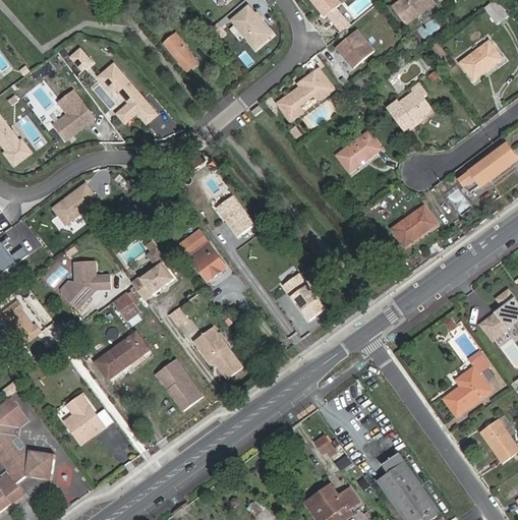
[(309,0),(324,17),(341,3),(339,0),(309,0)]
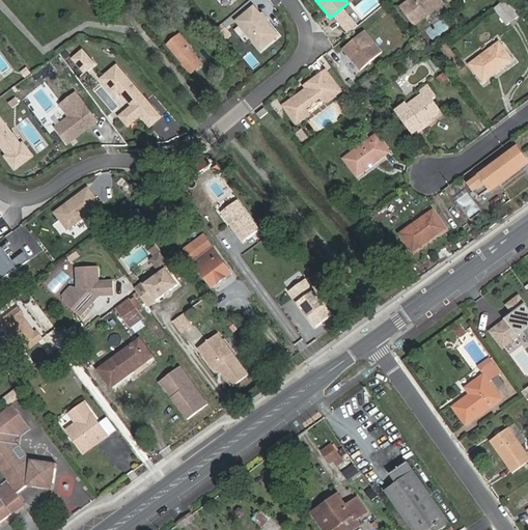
[(407,0),(398,6),(412,24),(440,3),(438,0),(407,0)]
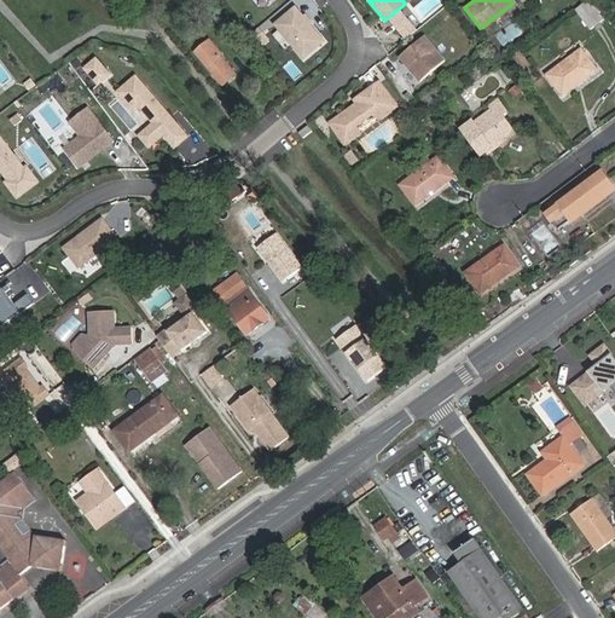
[(572,9),(587,30),(601,19),(587,0),(585,0),(572,9)]
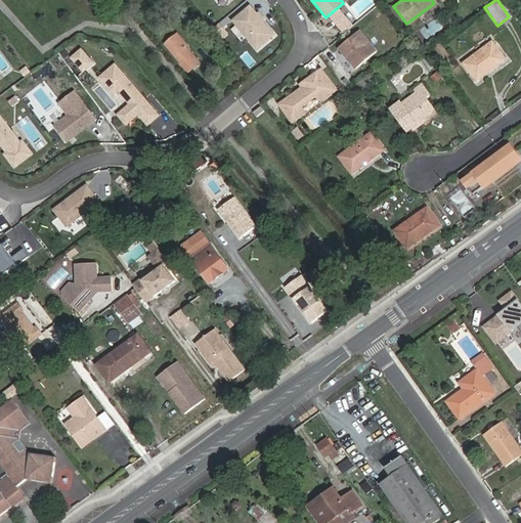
[(250,4),(230,19),(255,50),(274,35),(250,4)]
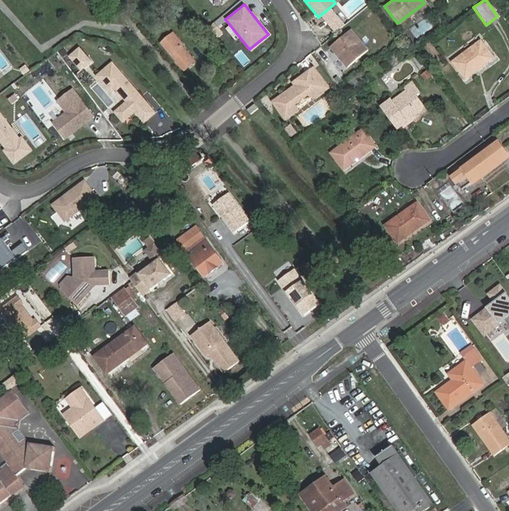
[(351,28),(328,46),(346,67),(368,49),(351,28)]
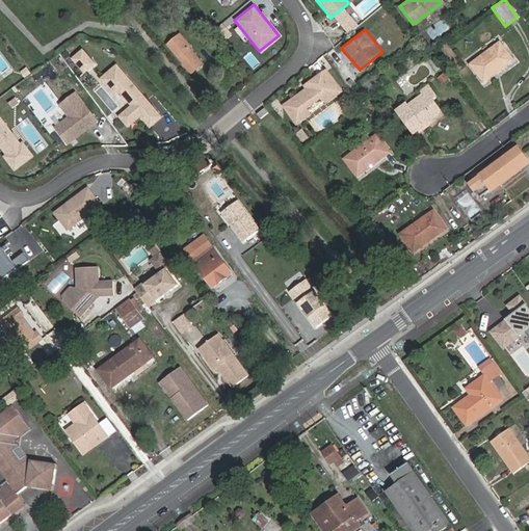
[(177,34),(165,44),(177,59),(187,73),(200,62),(186,47),(187,45),(178,33),(177,34)]
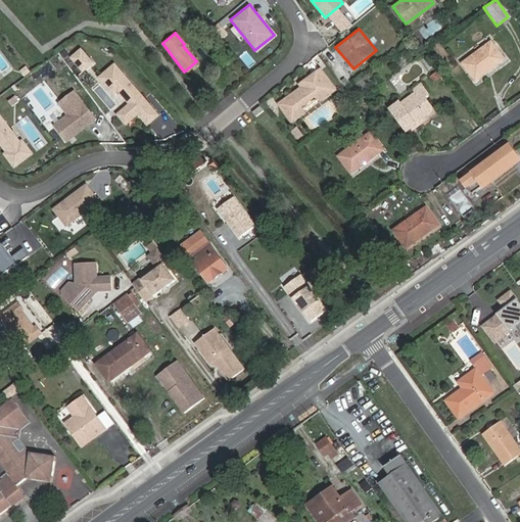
[(474,80),(502,58),(488,42),(461,62),(474,80)]
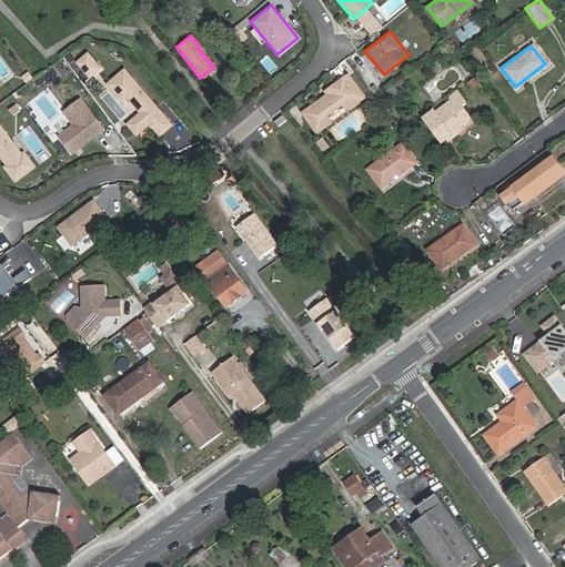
[(88,52),(76,62),(89,78),(100,68),(88,52)]
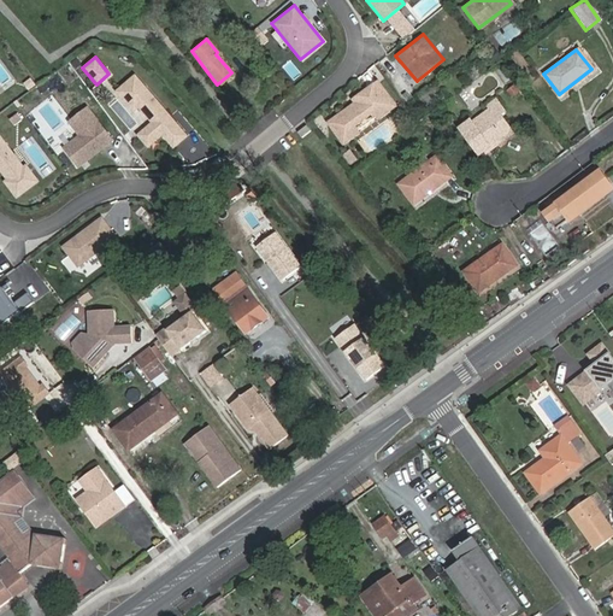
[(149,122),(135,134),(147,147),(161,135),(172,148),(188,135),(176,122),(153,95),(152,93),(135,74),(115,91),(133,112),(139,107),(149,122)]
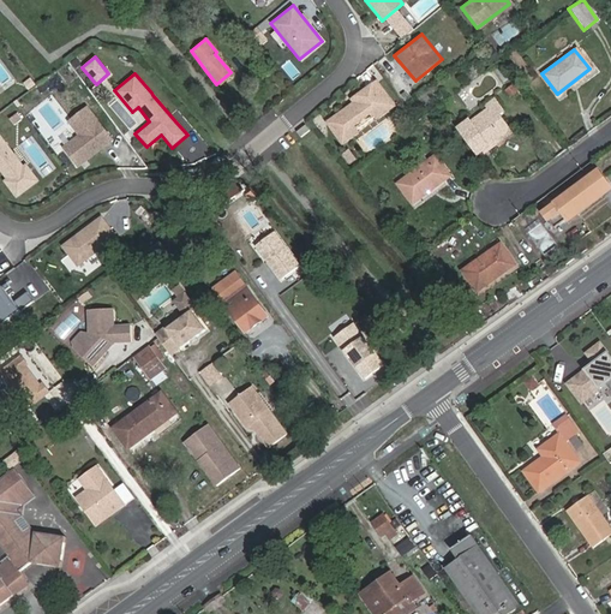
[(377,79),(349,99),(352,102),(325,120),(341,144),(395,106),(379,82),(377,79)]
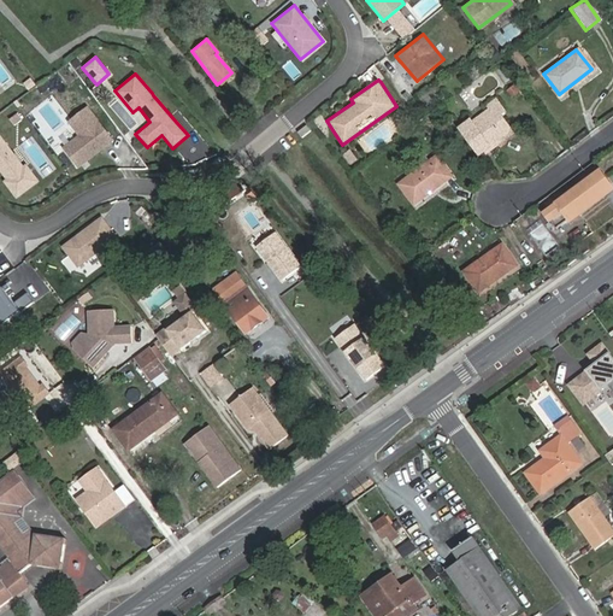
[(489,110),(470,123),(469,121),(467,119),(458,127),(477,154),(508,129),(497,113),(502,110),(494,98),(485,104),(489,110)]
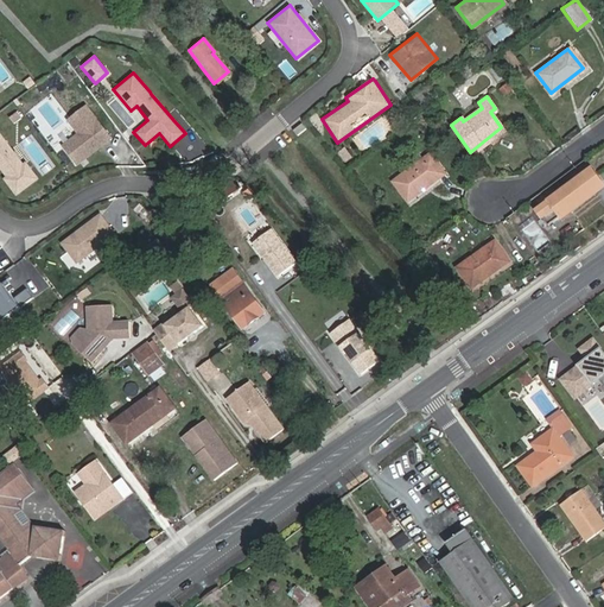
[(76,134),(61,145),(76,165),(113,138),(97,118),(97,119),(87,105),(65,120),(76,134)]
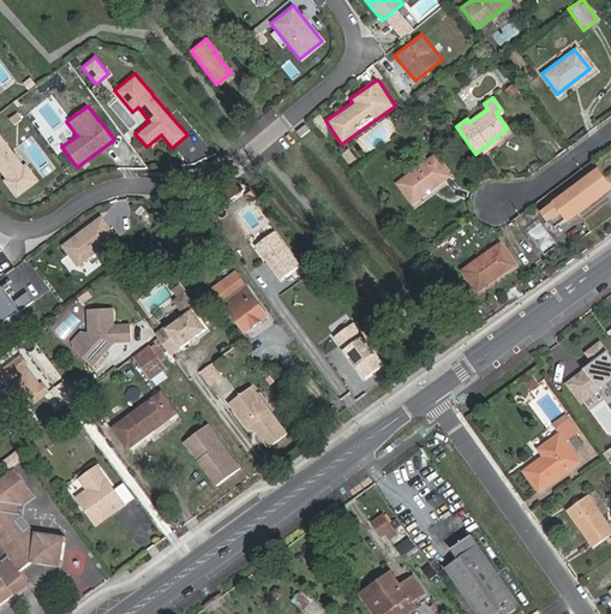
[(177,108),(172,113),(186,130),(191,125),(177,108)]
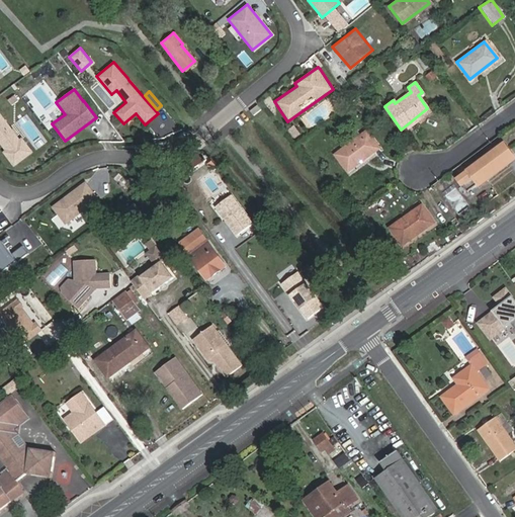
[(15,165),(32,152),(20,137),(18,139),(0,113),(0,145),(4,150),(1,152),(12,167),(15,165)]
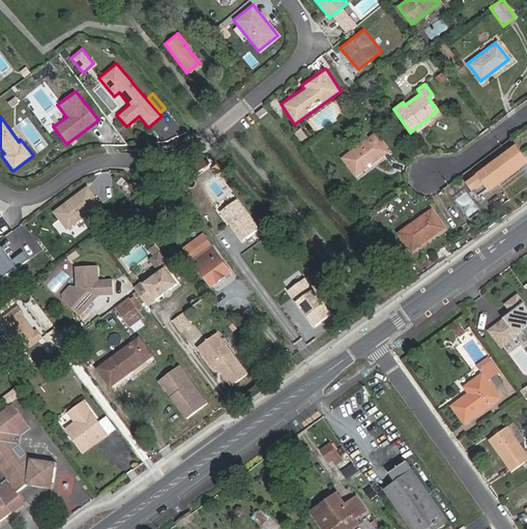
[(35,150),(46,141),(42,137),(41,137),(25,116),(13,124),(35,150)]
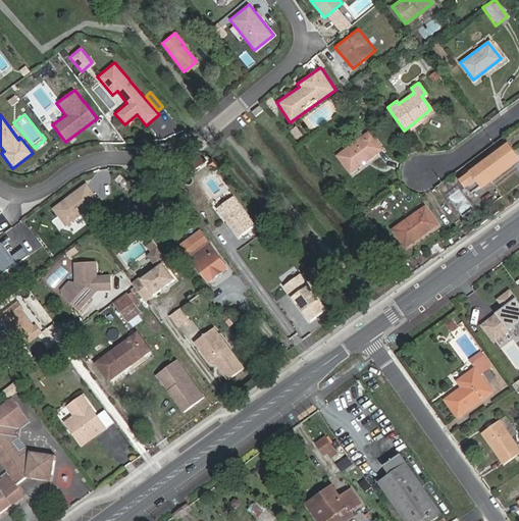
[(295,125),(290,131),(296,139),(302,135),(295,125)]
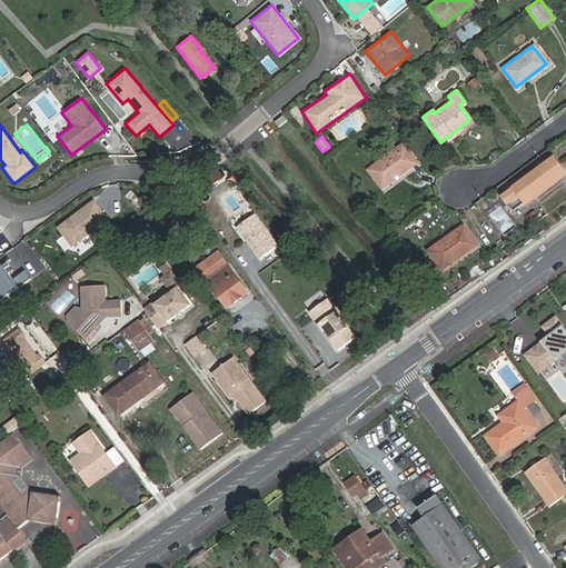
[(379,188),(415,161),(400,142),(366,169),(379,188)]
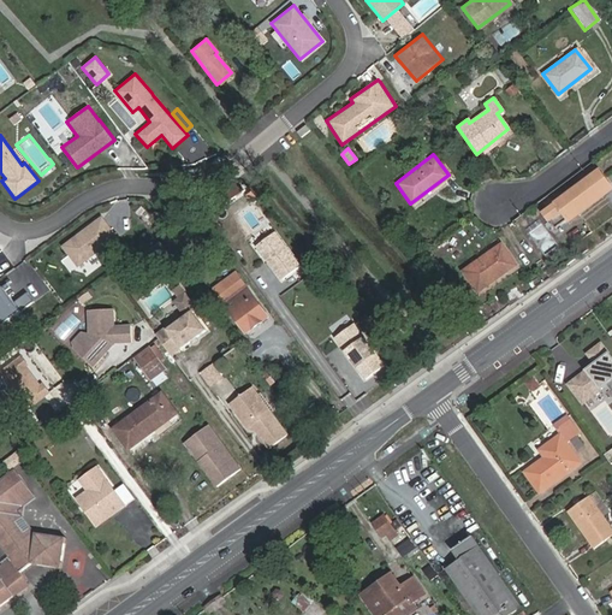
[(596,170),(553,202),(565,219),(610,187),(596,170)]
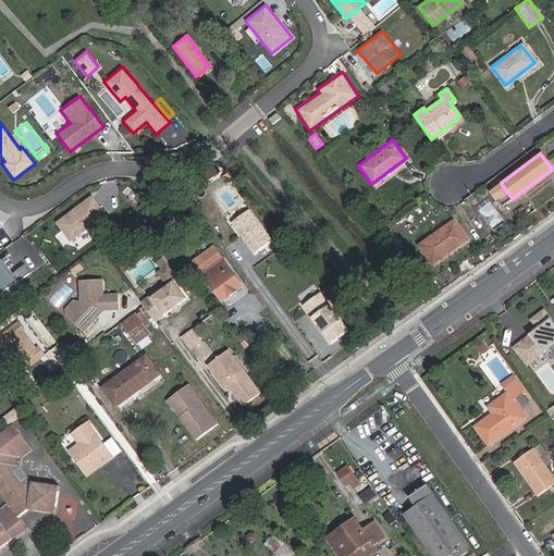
[(507,197),(499,204),(501,206),(512,198),(501,183),(499,184),(507,197)]
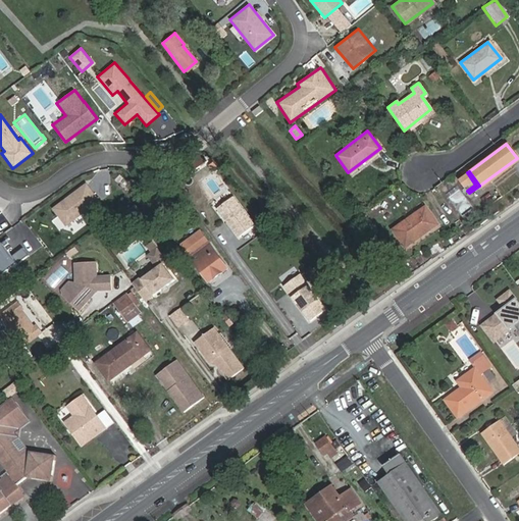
[(459,178),(467,191),(475,185),(467,172),(459,178)]
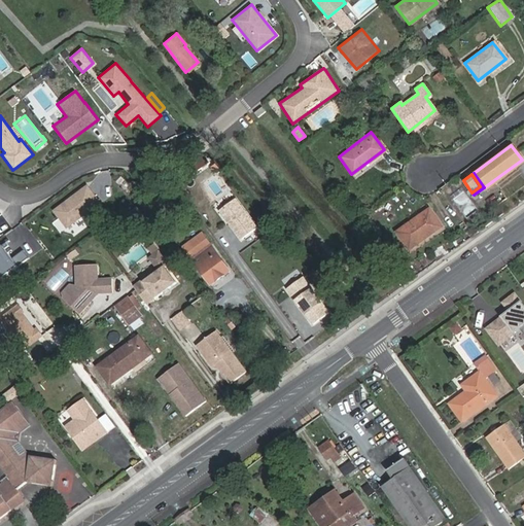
[(201,200),(208,194),(195,177),(187,183),(201,200)]
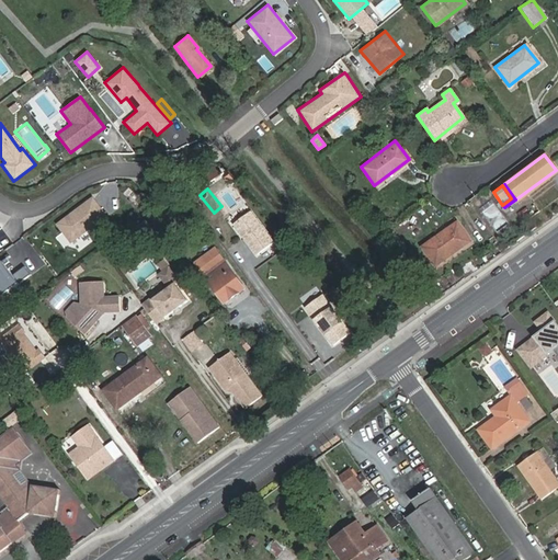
[(93,196),(55,224),(69,244),(107,216),(93,196)]
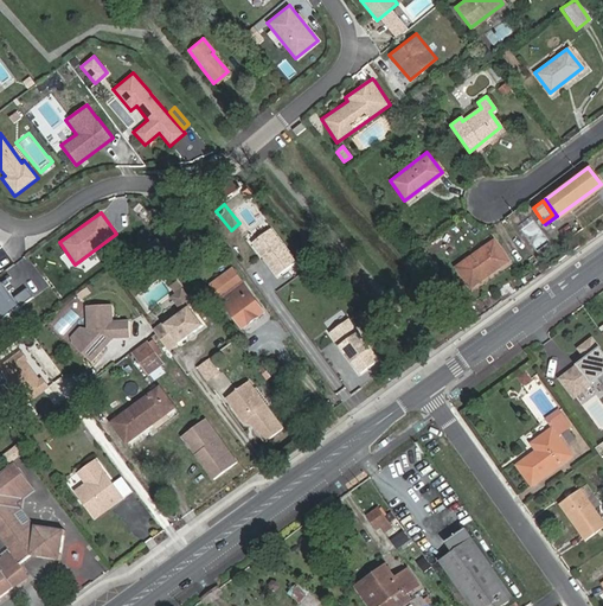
[(271,224),(249,238),(273,275),(295,261),(271,224)]
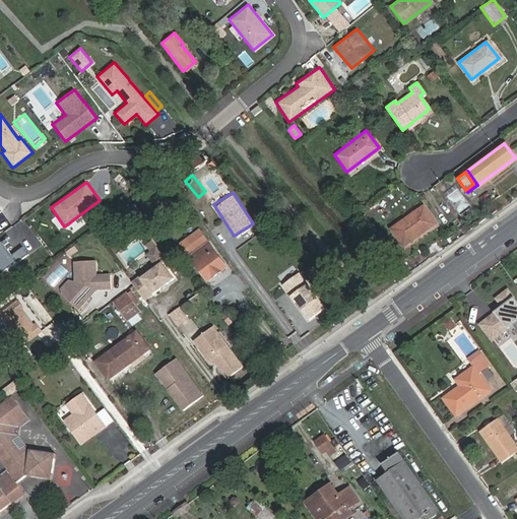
[(422,206),(390,229),(401,245),(433,222),(422,206)]
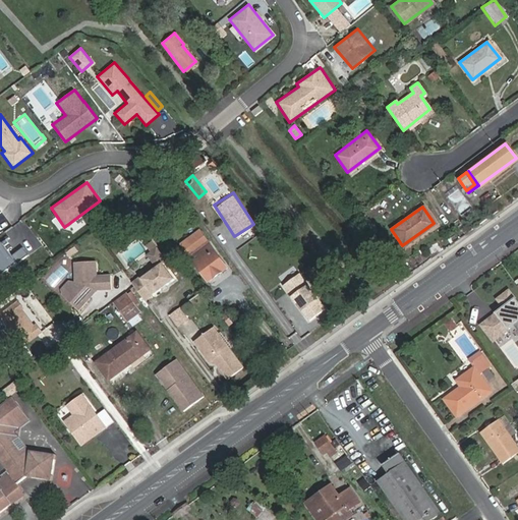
[(24,220),(11,228),(27,252),(40,244),(24,220)]
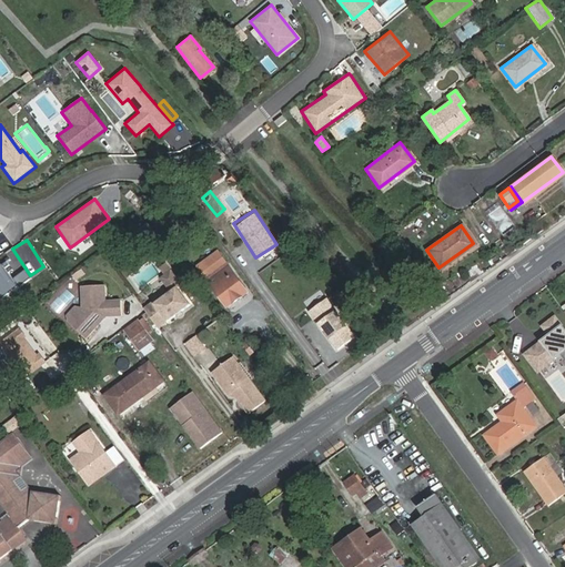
[(217,267),(203,277),(224,305),(244,291),(221,260),(214,265),(217,267)]
